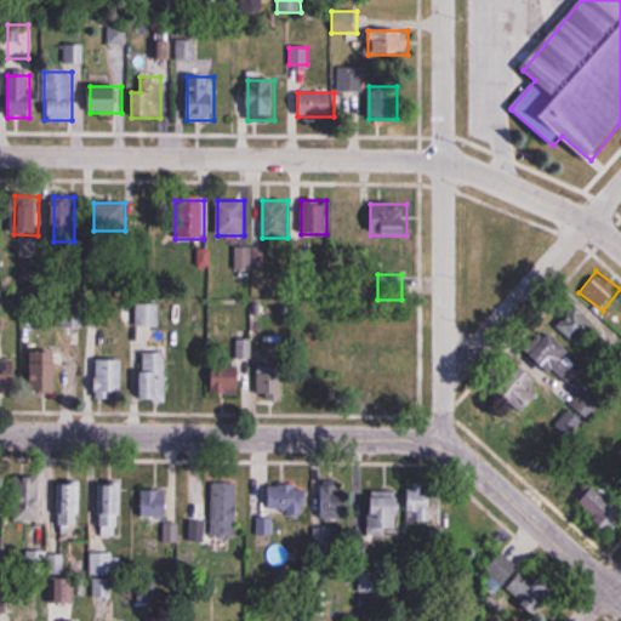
[(158,326),(158,305),(137,305),(137,326),(158,326)]
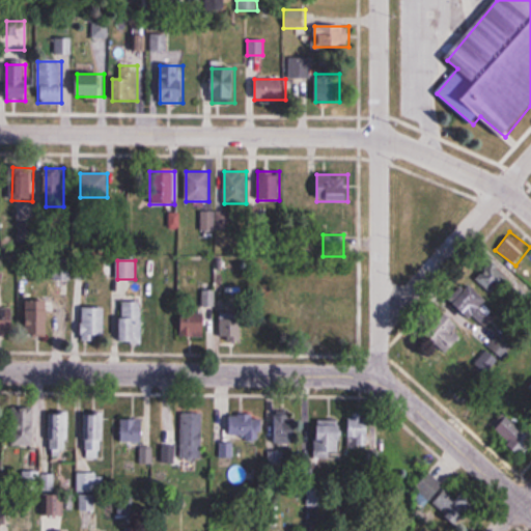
[(493,296),(509,280),(492,261),(475,278),(493,296)]
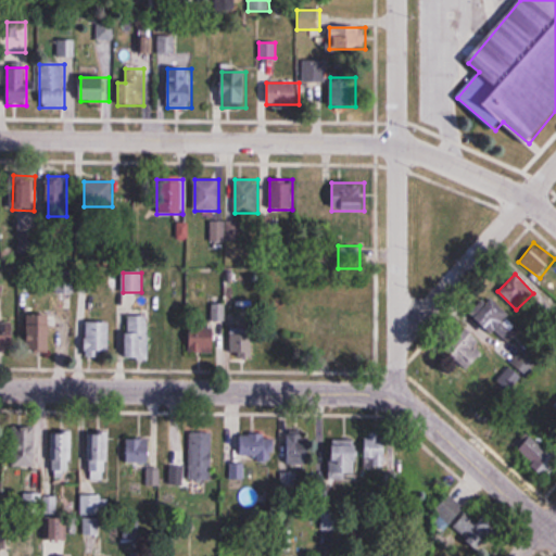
[(361,293),(361,281),(341,281),(341,293),(361,293)]
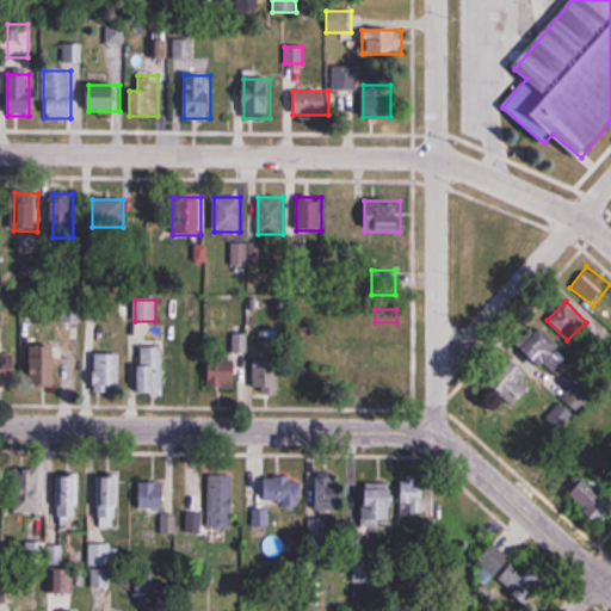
[(520,349),(542,368),(560,346),(538,327),(520,349)]
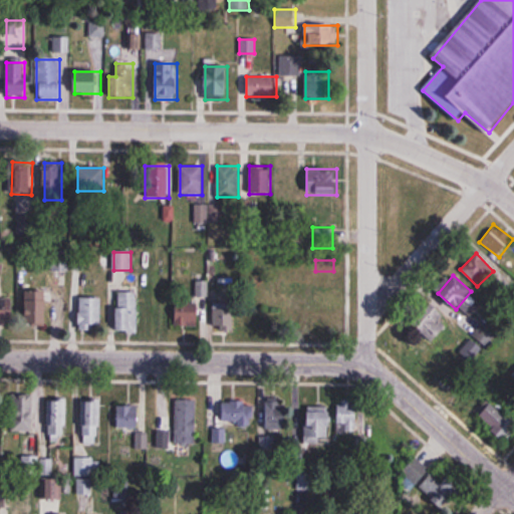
[(46,289),(27,289),(27,324),(47,324),(46,289)]
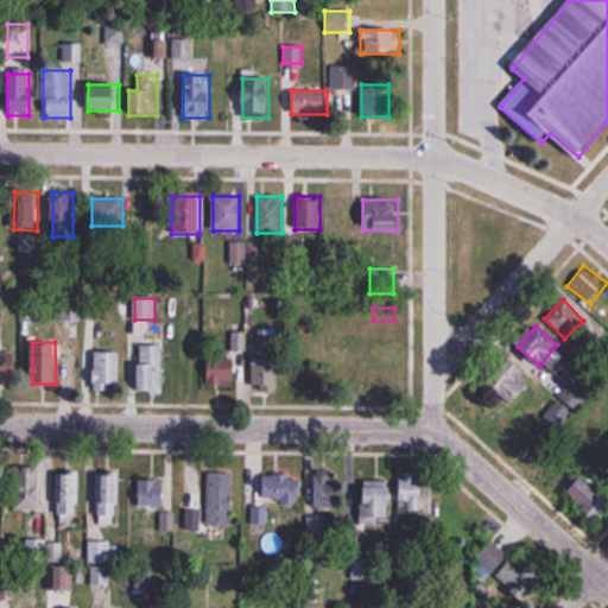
[(164,344),(138,344),(138,391),(164,391),(164,344)]
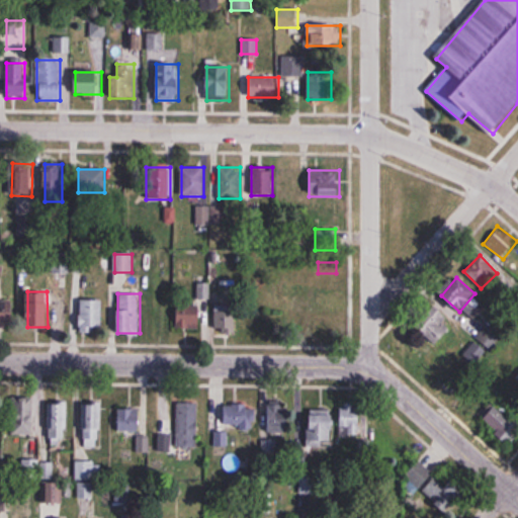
[(13,299),(0,298),(0,325),(13,325),(13,299)]
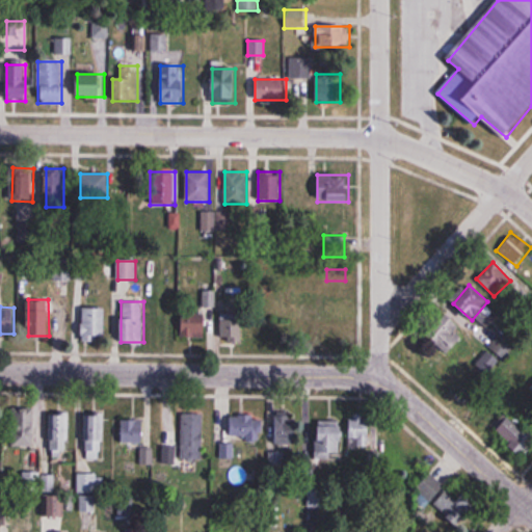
[(106,307),(83,307),(83,339),(106,339),(106,307)]
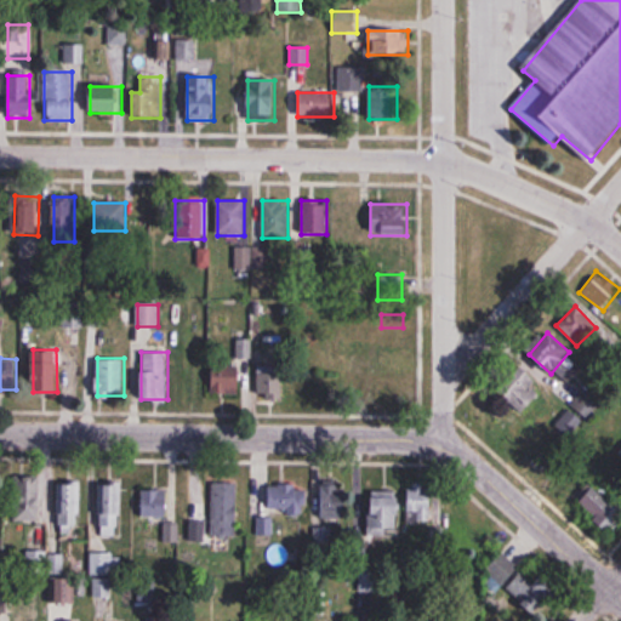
[(240,365),(211,365),(211,393),(240,393),(240,365)]
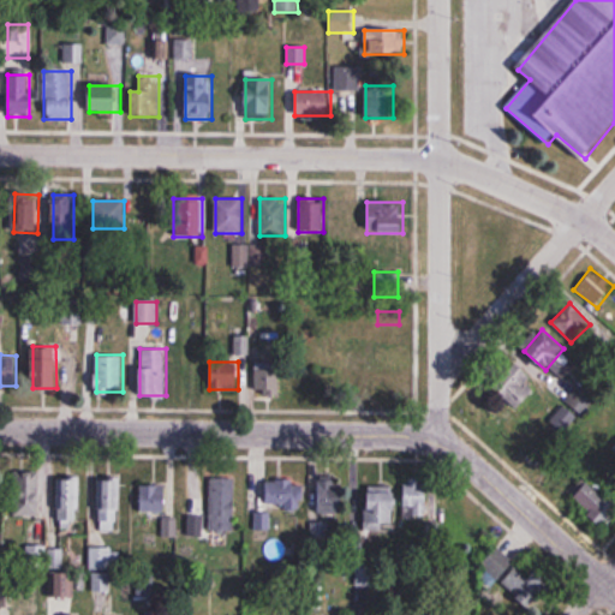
[(255,389),(279,389),(279,362),(255,362),(255,389)]
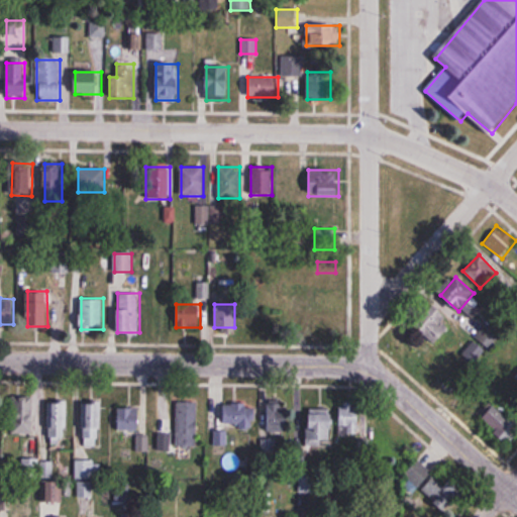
[(435,344),(449,328),(443,322),(447,317),(432,304),(413,325),(435,344)]
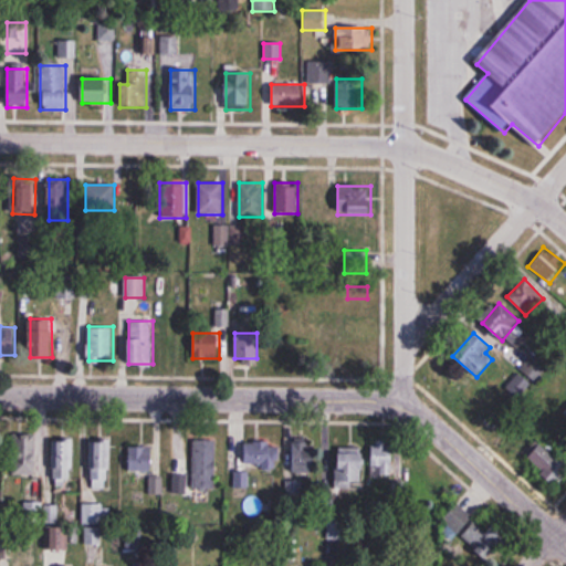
[(507,388),(519,398),(531,384),(520,374),(507,388)]
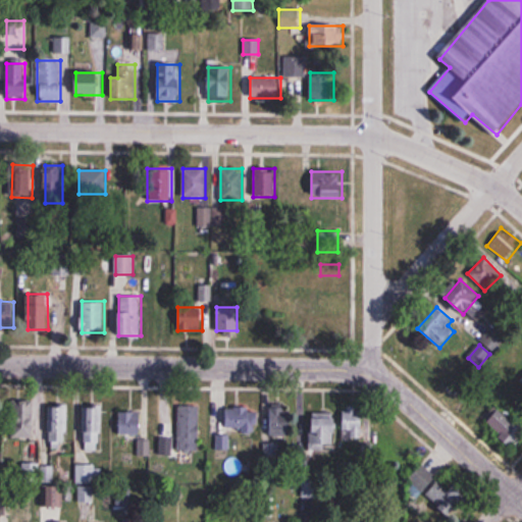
[(34,437),(34,402),(12,402),(12,437),(34,437)]
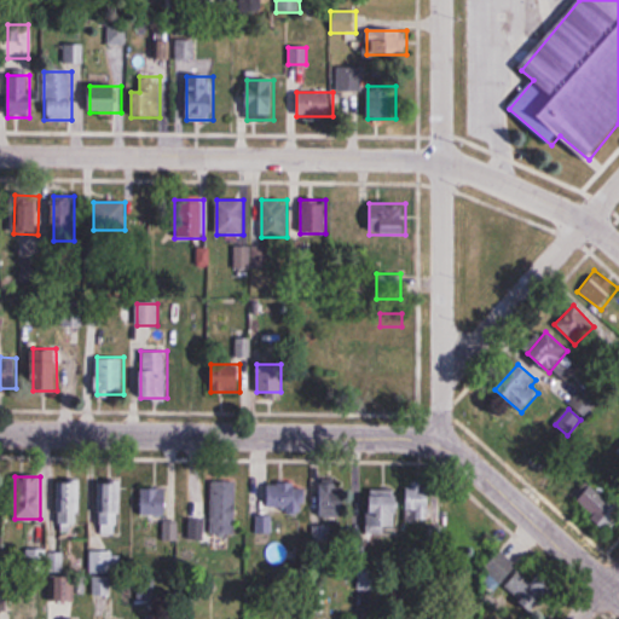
[(319,516),(345,516),(345,480),(319,480),(319,516)]
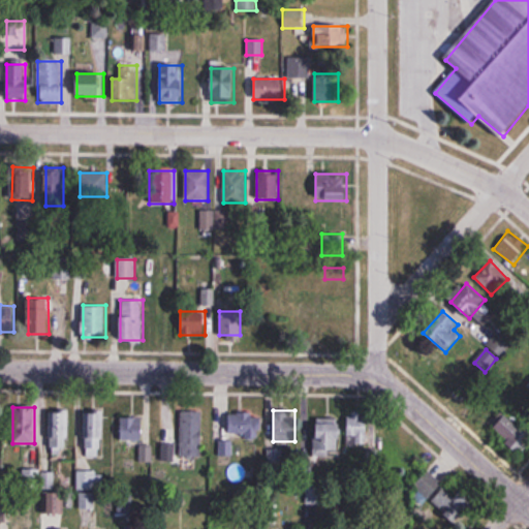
[(49,449),(68,449),(68,411),(49,411),(49,449)]
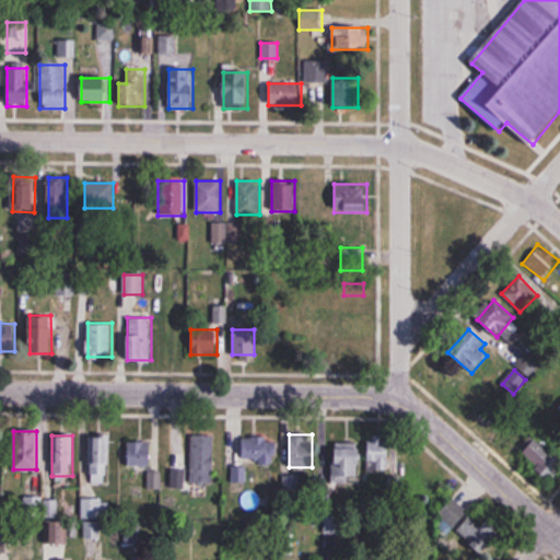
[(213,435),(190,435),(190,485),(213,485),(213,435)]
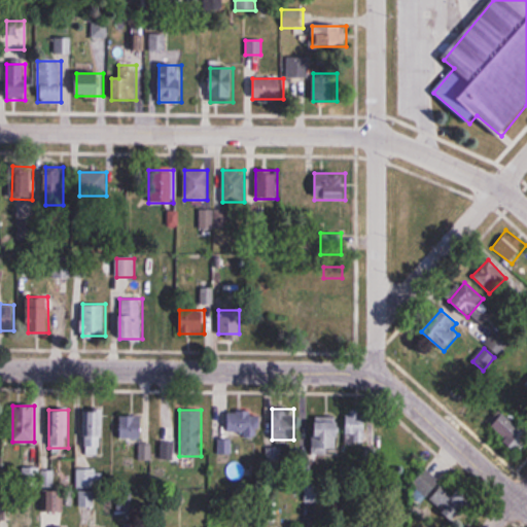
[(83,454),(102,454),(102,411),(83,411),(83,454)]
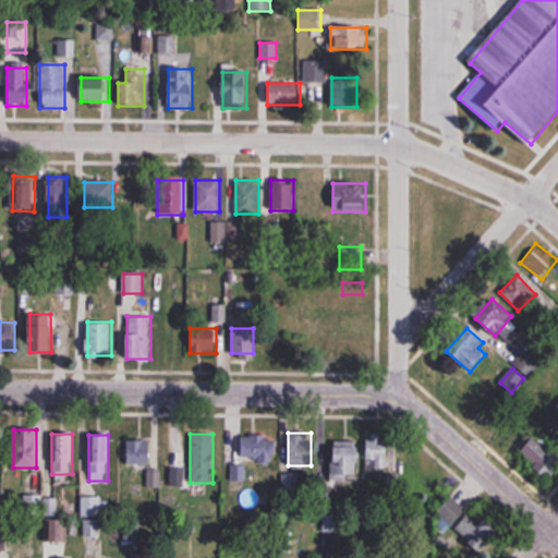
[(274,461),(274,436),(240,436),(240,461),(274,461)]
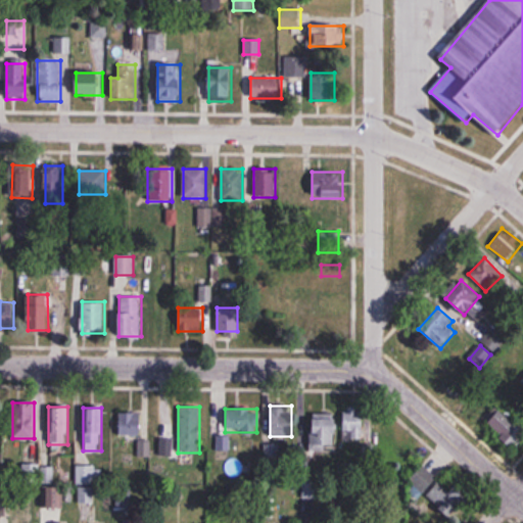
[(342,440),(363,440),(364,410),(343,410),(342,440)]
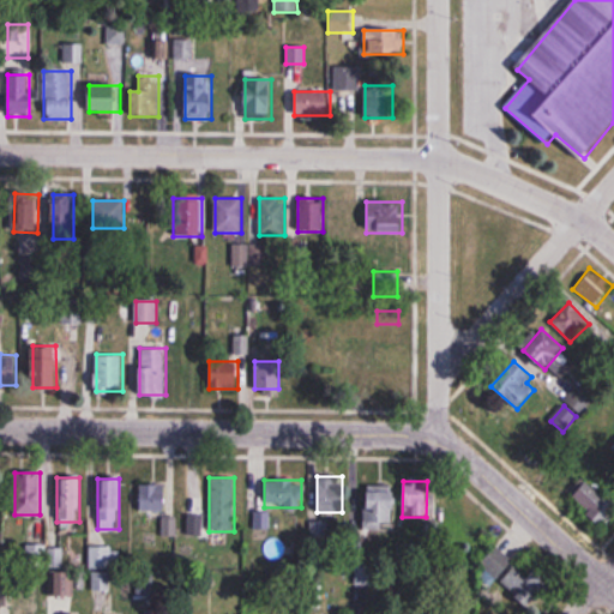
[(139,512),(164,512),(164,485),(139,485),(139,512)]
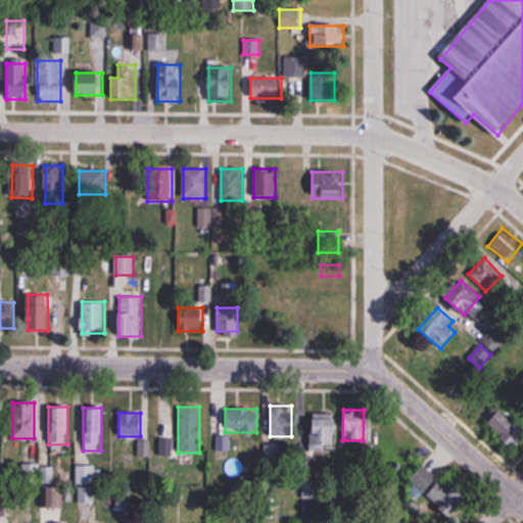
[(312,414),(311,444),(336,445),(336,414),(312,414)]
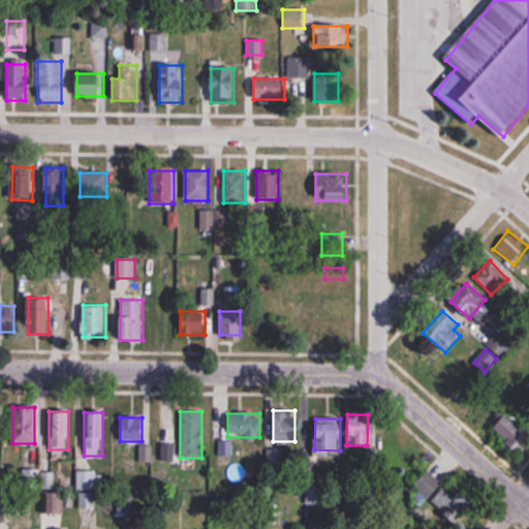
[(378,450),(368,450),(368,464),(378,464),(378,450)]
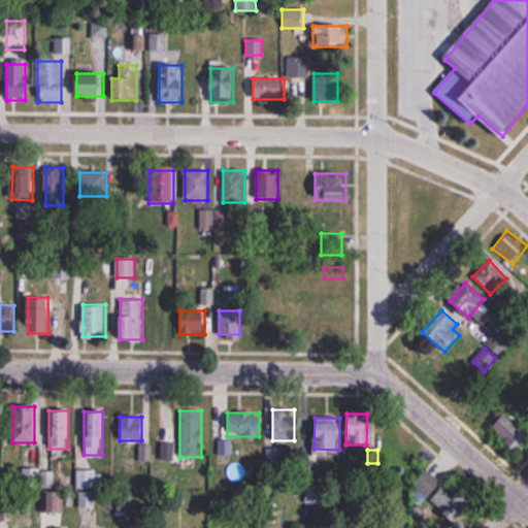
[(454,523),(469,506),(428,468),(413,484),(454,523)]
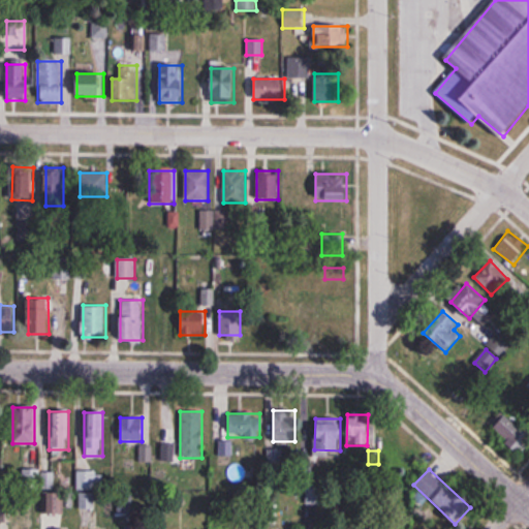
[(63,498),(56,497),(55,511),(62,511),(63,498)]
